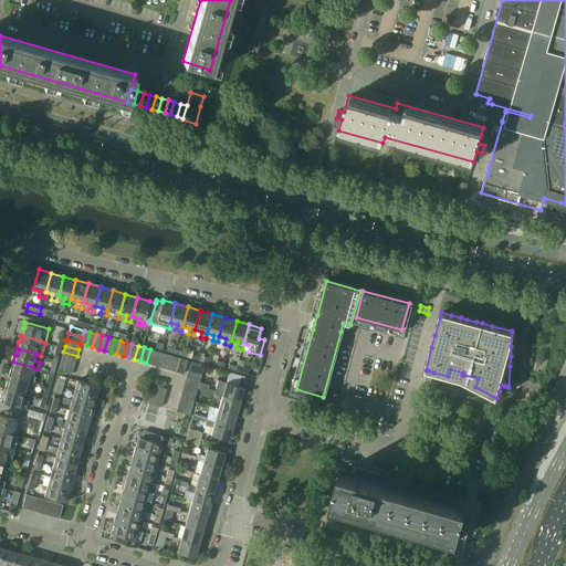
[(150,349),(146,363),(153,365),(156,350),(150,349)]
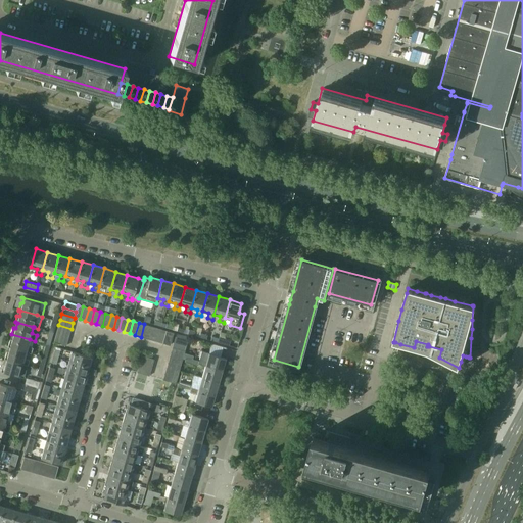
[(144,324),(141,337),(146,338),(149,326),(144,324)]
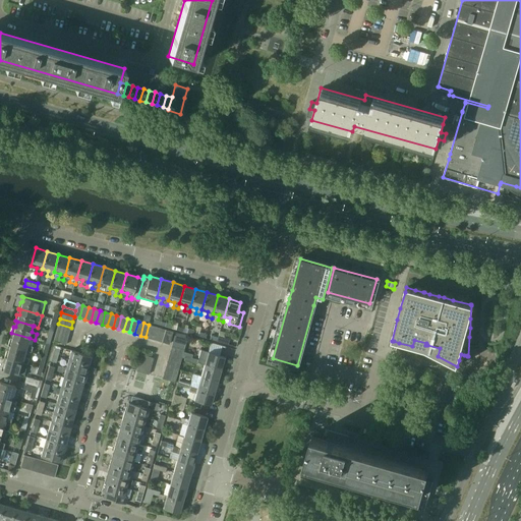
[(58,324),(57,330),(69,333),(71,328),(58,324)]
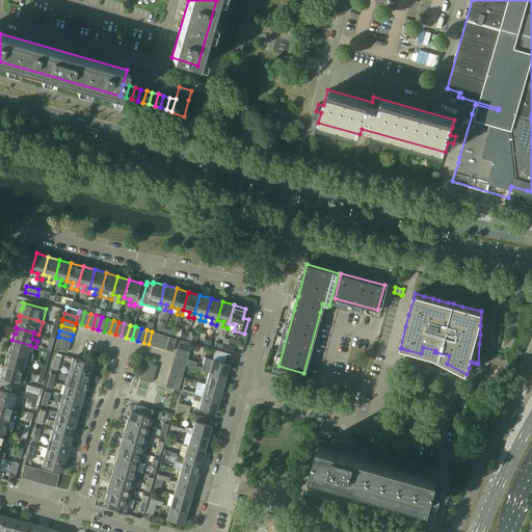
[(152,331),(149,344),(154,346),(158,334),(152,331)]
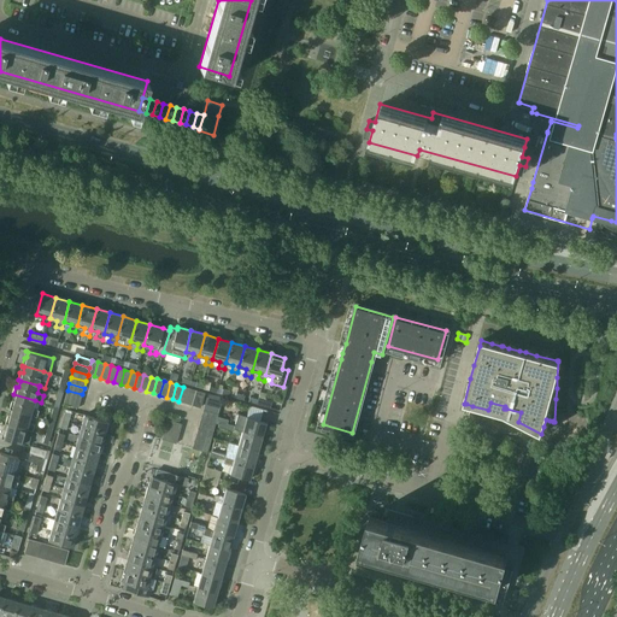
[(183,387),(178,401),(186,403),(189,388),(183,387)]
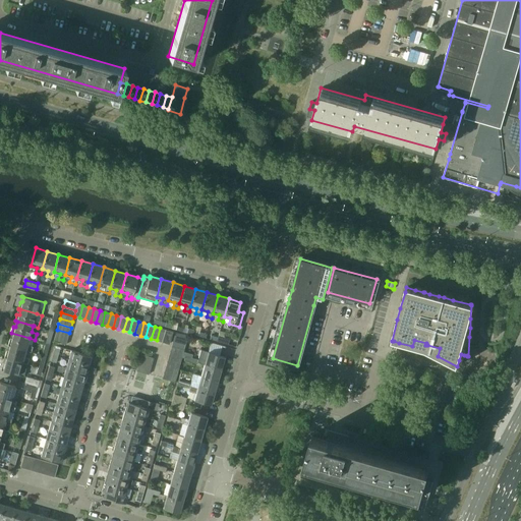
[(160,328),(157,340),(162,342),(166,330),(160,328)]
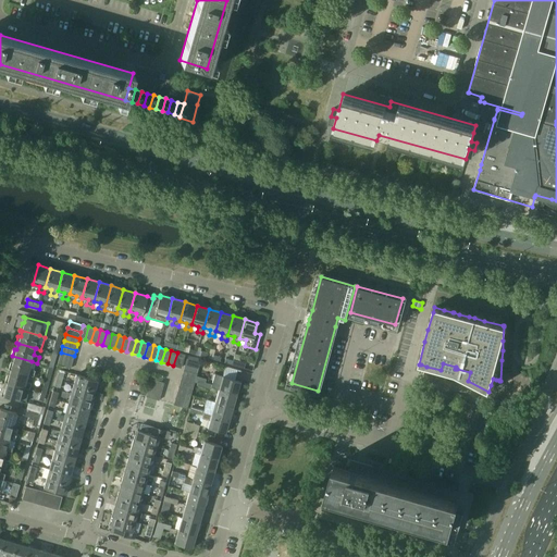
[(61,353),(59,358),(72,362),(74,356),(61,353)]
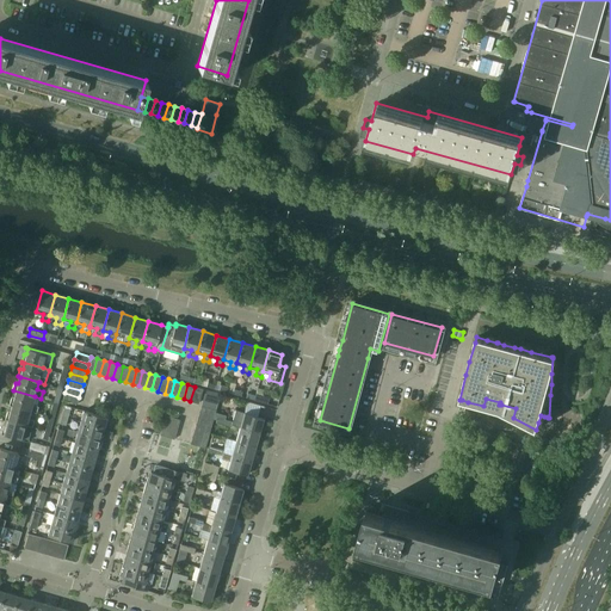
[(195,387),(190,401),(198,403),(203,389),(195,387)]
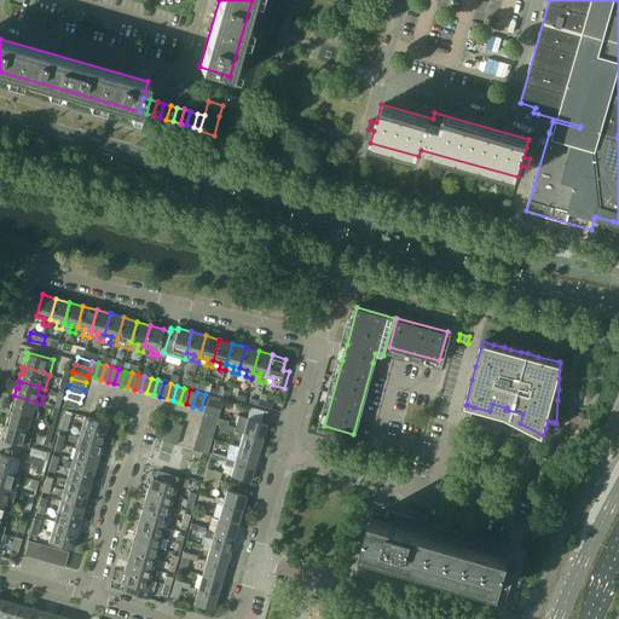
[(11,403),(10,410),(32,416),(38,417),(39,411),(33,409),(35,401),(13,395),(16,397),(15,401),(11,403)]
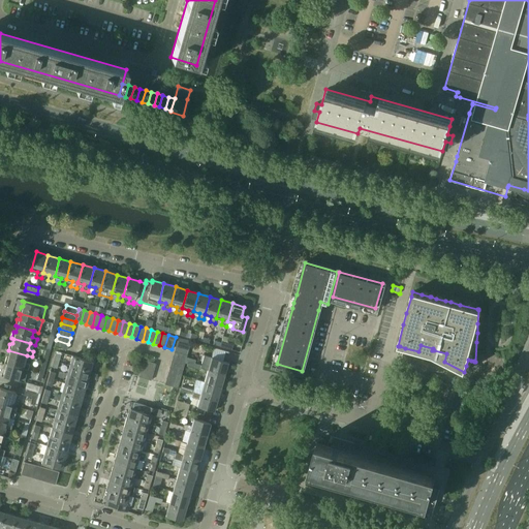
[(68,344),(56,340),(55,346),(67,350),(68,344)]
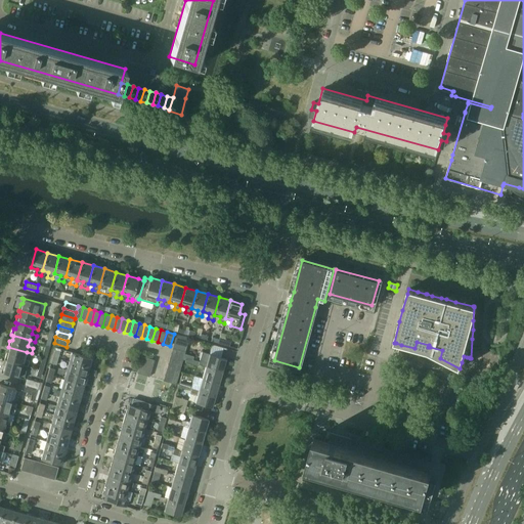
[(176,337),(173,348),(185,351),(188,341),(176,337)]
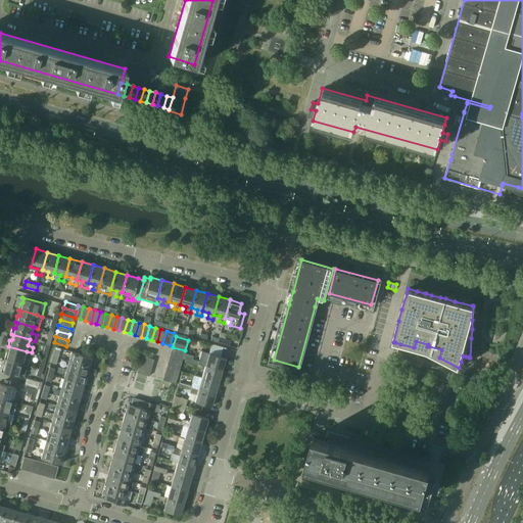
[(219,338),(218,342),(229,345),(231,339),(220,336),(219,338)]
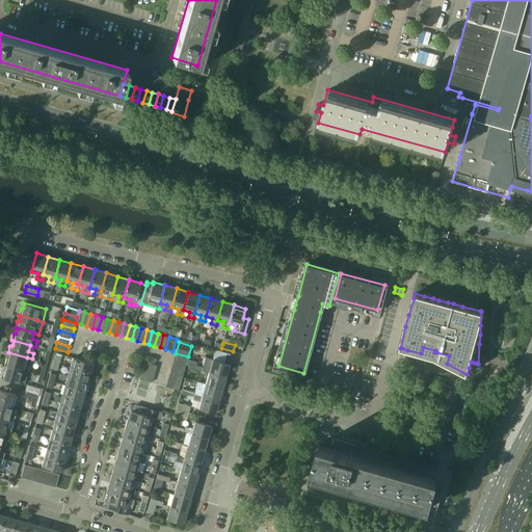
[(215,349),(213,358),(224,363),(228,353),(215,349)]
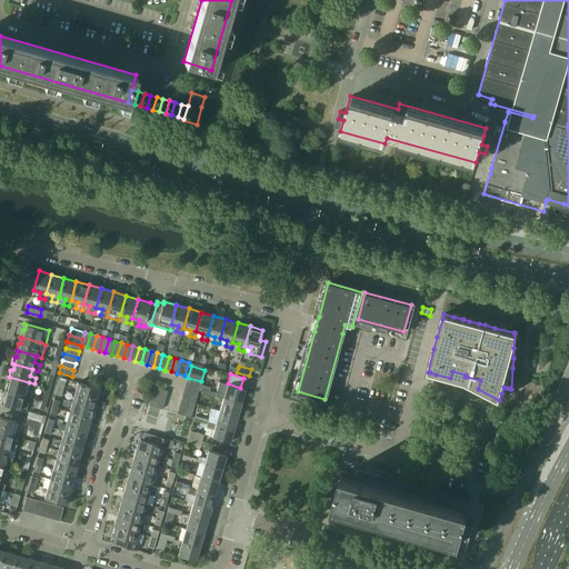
[(7,383),(5,390),(25,396),(30,397),(32,391),(27,389),(29,382),(9,377),(11,378),(9,382),(7,383)]
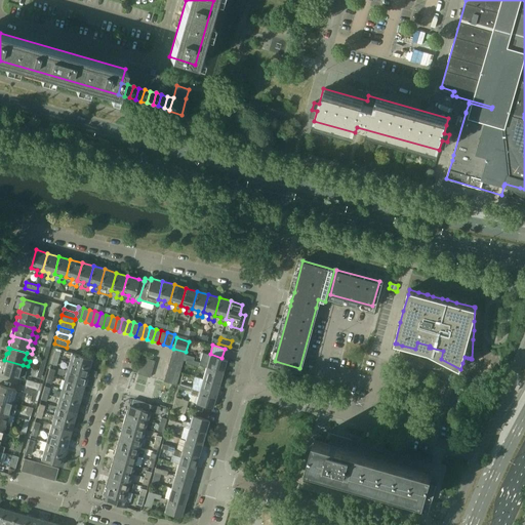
[(173,349),(171,354),(185,358),(186,352),(173,349)]
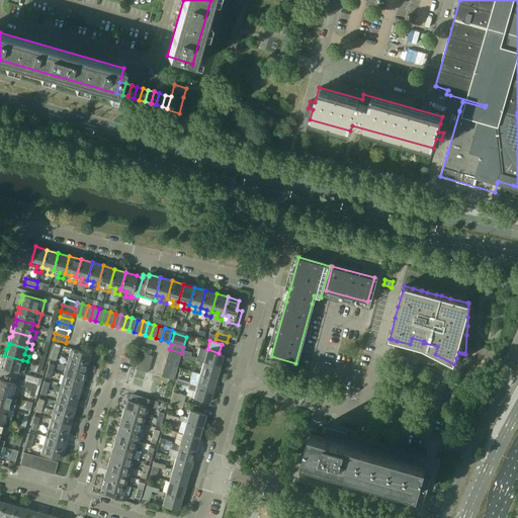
[(71,348),(69,357),(89,363),(91,358),(90,357),(91,354),(71,348)]
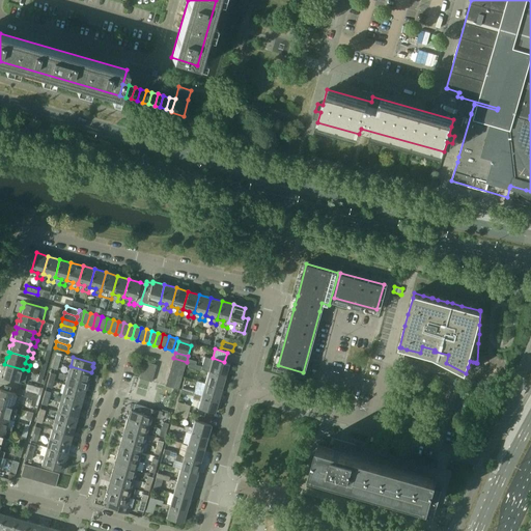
[(173,358),(172,363),(185,367),(187,362),(173,358)]
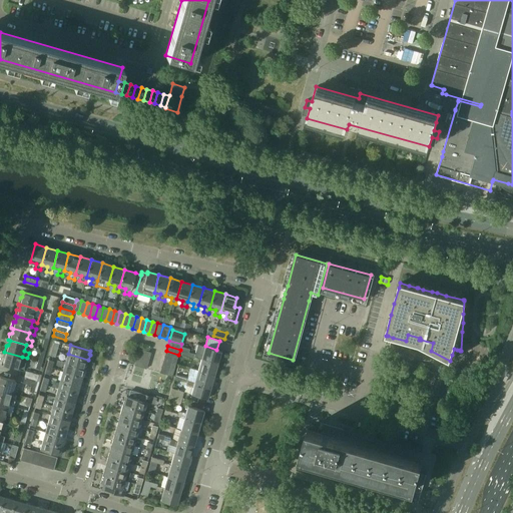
[(194,357),(201,359),(217,363),(221,351),(205,347),(203,353),(196,351),(195,354),(194,357)]
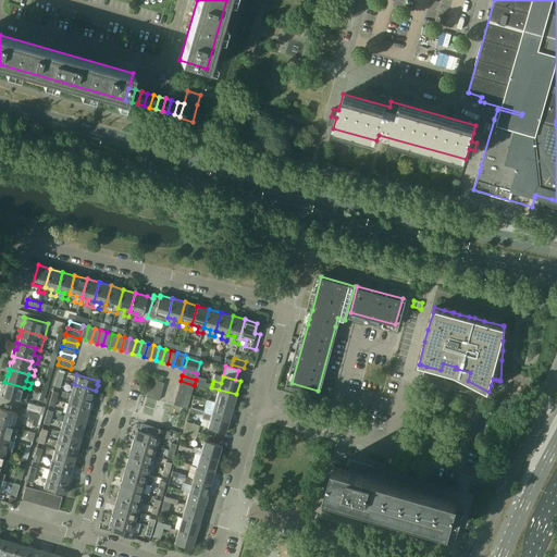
[(151,379),(149,385),(162,388),(164,383),(151,379)]
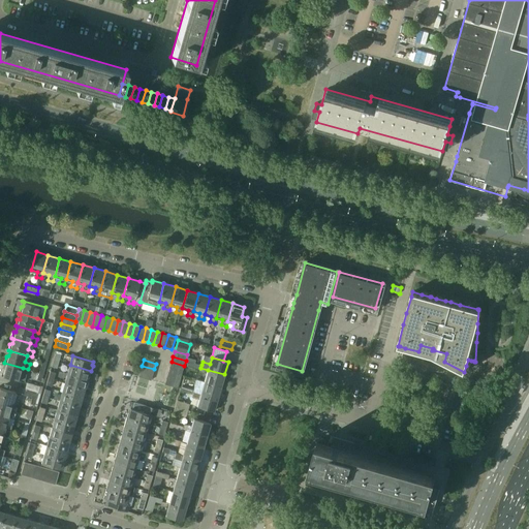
[(172,362),(169,368),(183,371),(184,366),(172,362)]
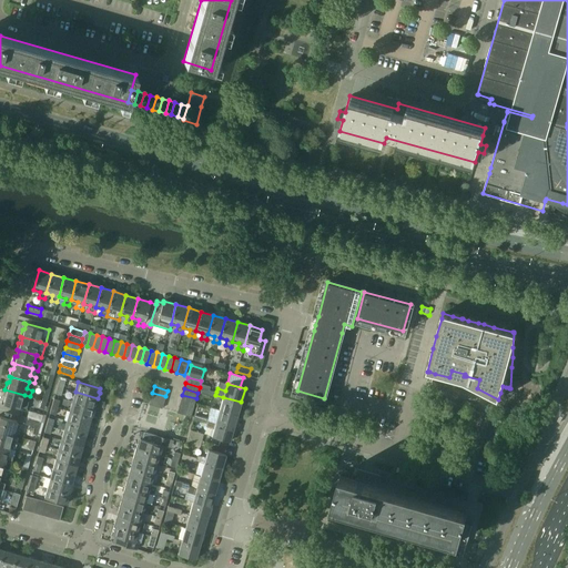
[(24,395),(4,389),(7,391),(6,395),(3,396),(1,403),(27,411),(30,396),(24,395)]
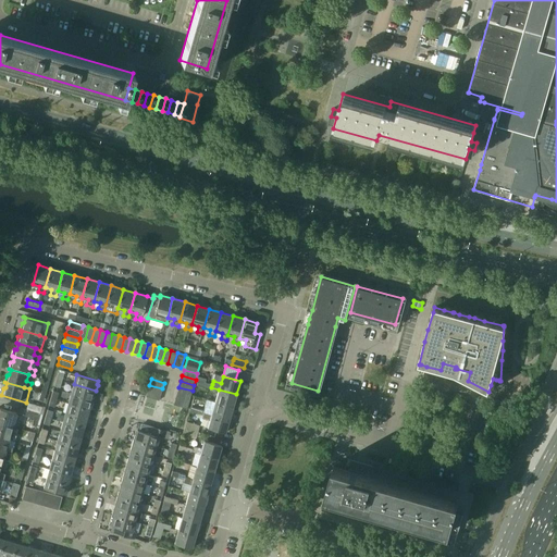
[(74,384),(71,394),(93,399),(93,396),(95,395),(96,391),(74,384)]
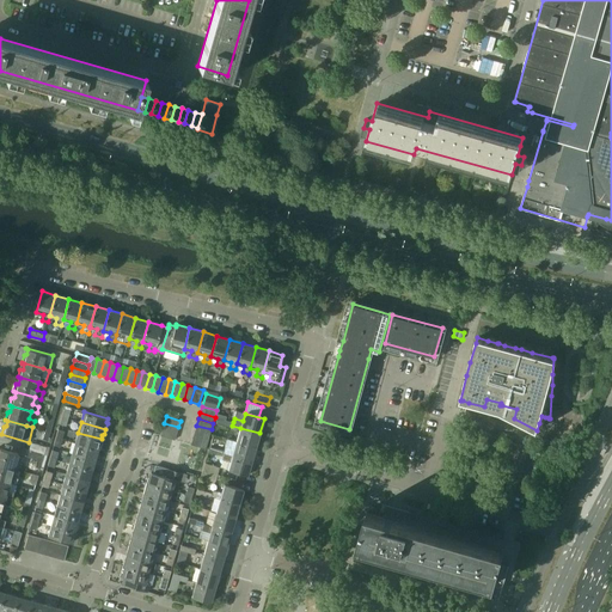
[(164,423),(163,429),(177,433),(178,427),(164,423)]
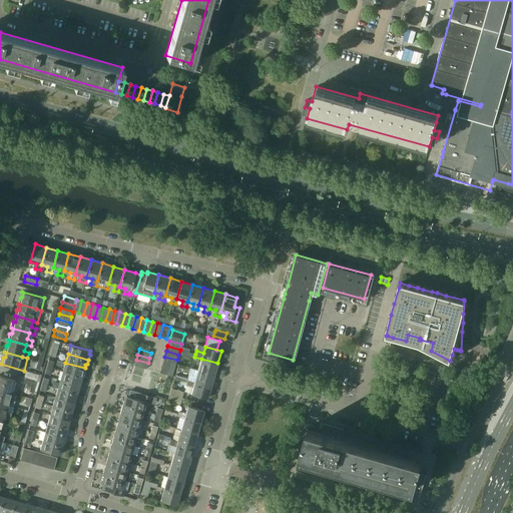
[(164,357),(163,362),(175,366),(177,360),(164,357)]
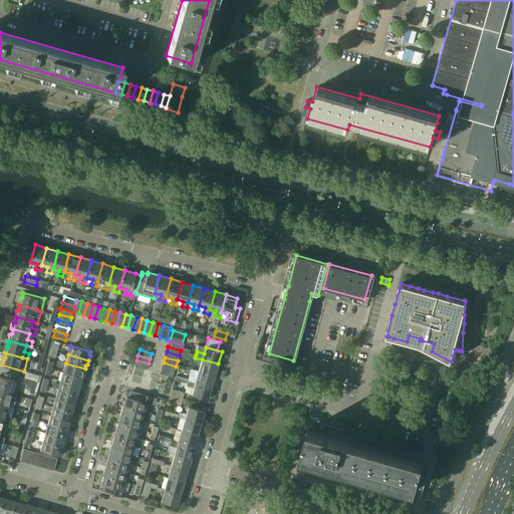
[(202,359),(199,370),(215,375),(218,363),(202,359)]
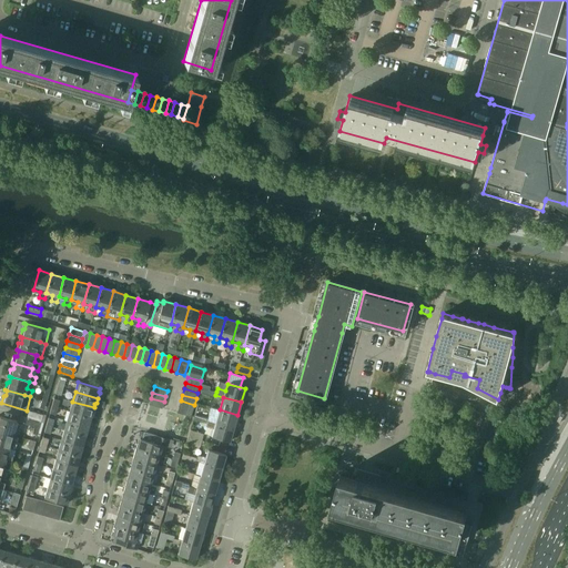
[(164,402),(151,398),(149,404),(162,408),(164,402)]
